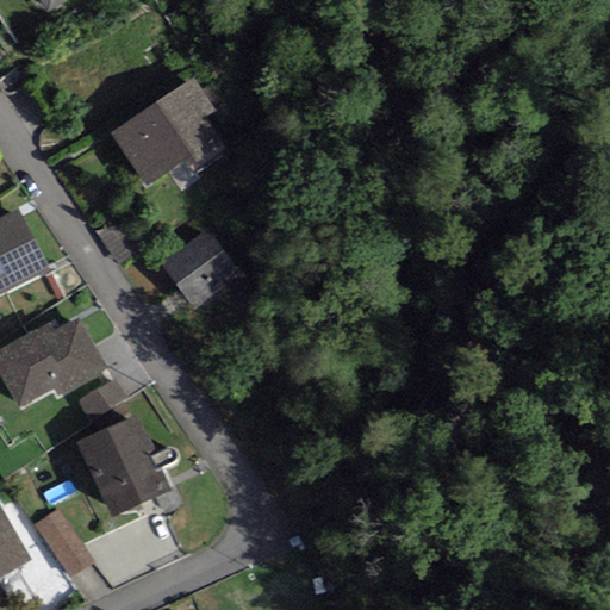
[(37,0),(47,12),(63,0),(37,0)]
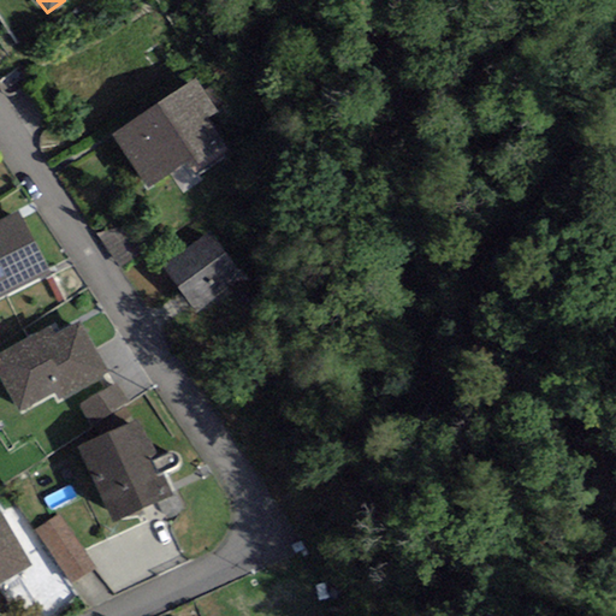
[(217,113),(194,80),(110,134),(147,189),(184,165),(189,172),(226,148),(207,119),(217,113)]
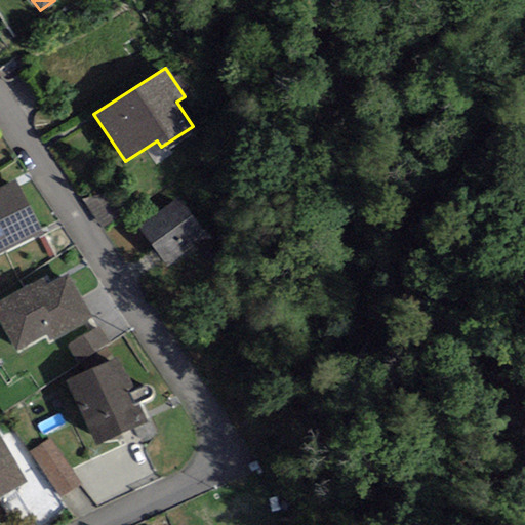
[(0,253),(42,231),(15,180),(0,188),(0,253)]
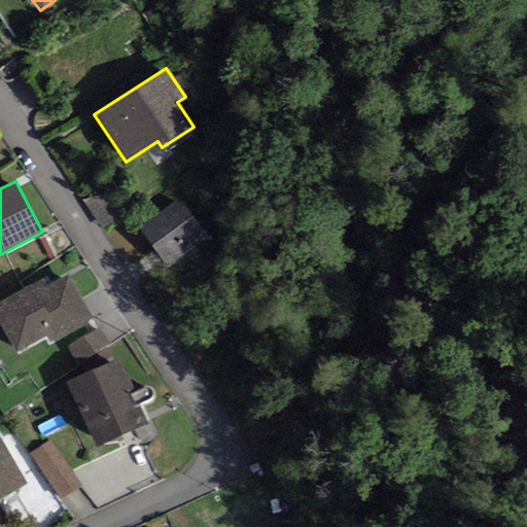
[(101,188),(83,200),(101,227),(118,216),(101,188)]
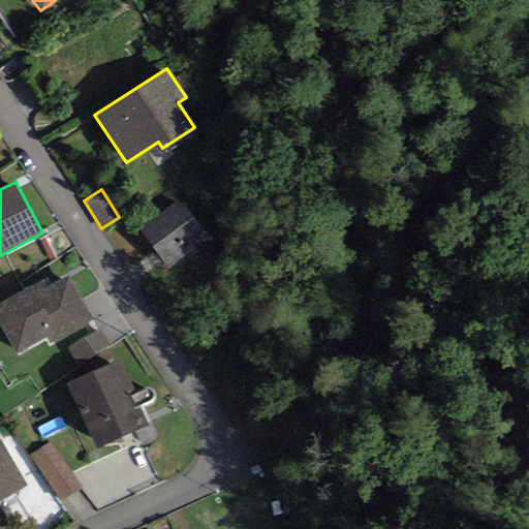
[(209,239),(180,200),(139,230),(168,269),(209,239)]
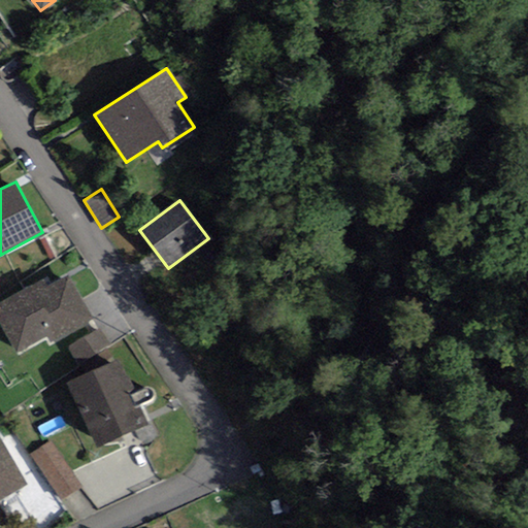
[(43,279),(0,303),(0,325),(17,355),(47,338),(51,343),(94,320),(68,274),(47,286),(43,279)]
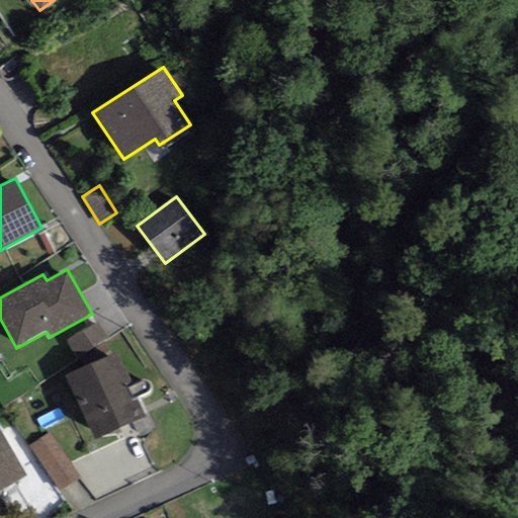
[(112,348),(97,323),(67,341),(82,366),(112,348)]
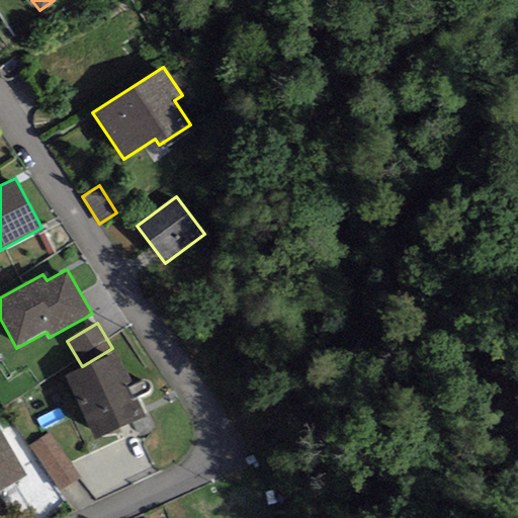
[(132,386),(115,354),(66,378),(97,441),(147,417),(138,399),(150,394),(152,391),(153,387),(152,385),(148,382),(143,382),(132,386)]
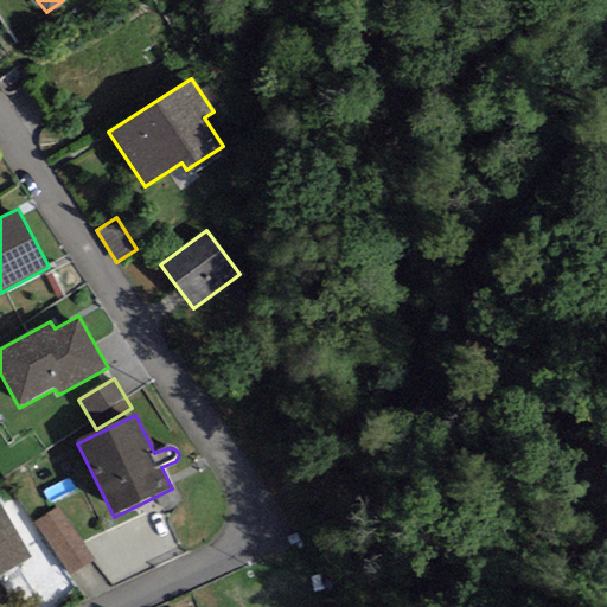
[(0,576),(32,557),(0,503),(0,576)]
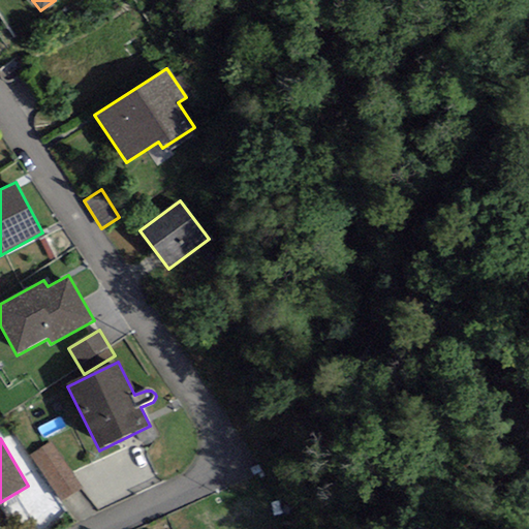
[(82,487),(50,441),(30,455),(61,500),(82,487)]
